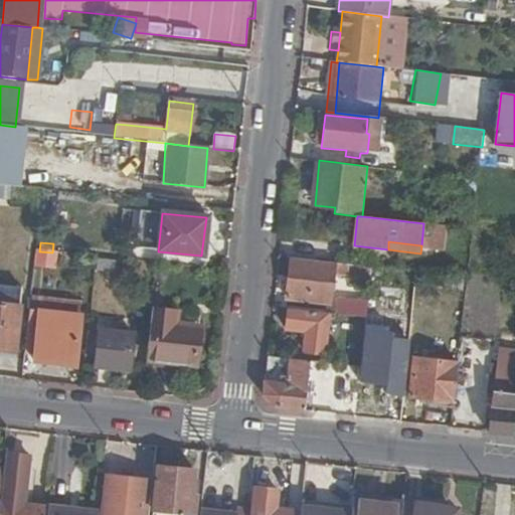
[(286,299),(328,304),(328,300),(331,275),(361,279),(360,293),(368,294),(371,268),(290,259),(286,299)]
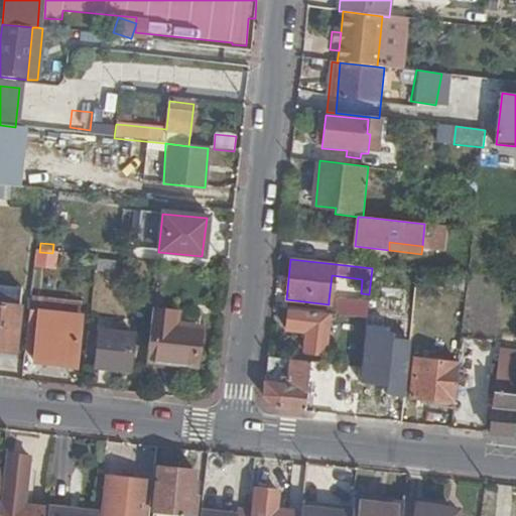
[(97,263),(96,272),(113,274),(114,264),(97,263)]
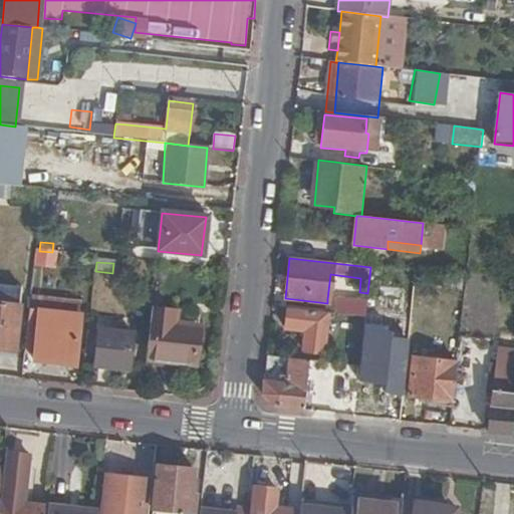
[(326,313),(328,313),(365,317),(366,304),(327,299),(327,303),(326,313)]
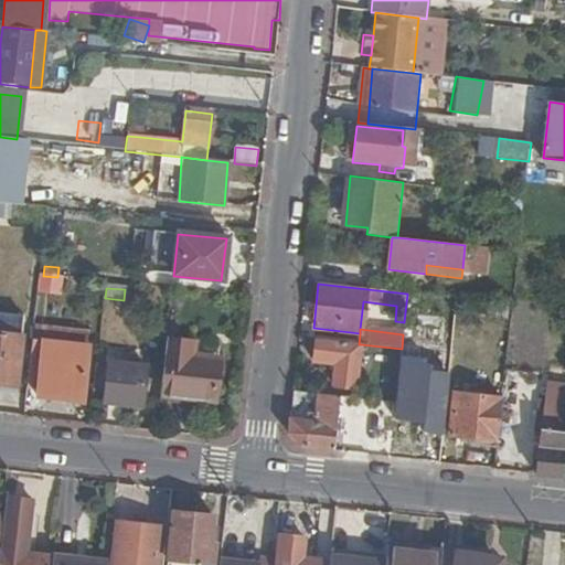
[(0,392),(16,394),(22,339),(0,336),(0,392)]
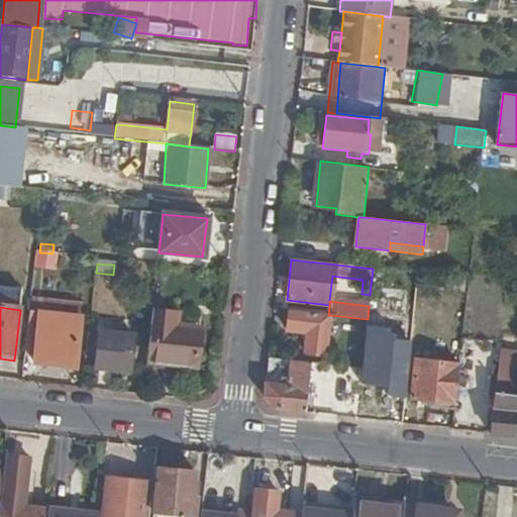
[(328,315),(289,309),(287,330),(306,332),(304,353),(326,356),(330,315),(328,315)]
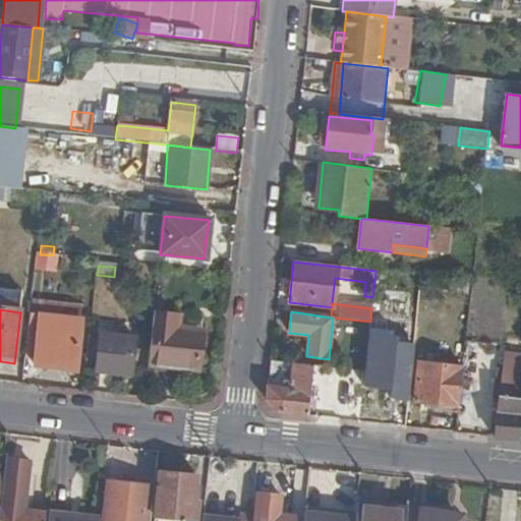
[(153,314),(147,364),(195,369),(200,334),(174,331),(176,317),(153,314)]
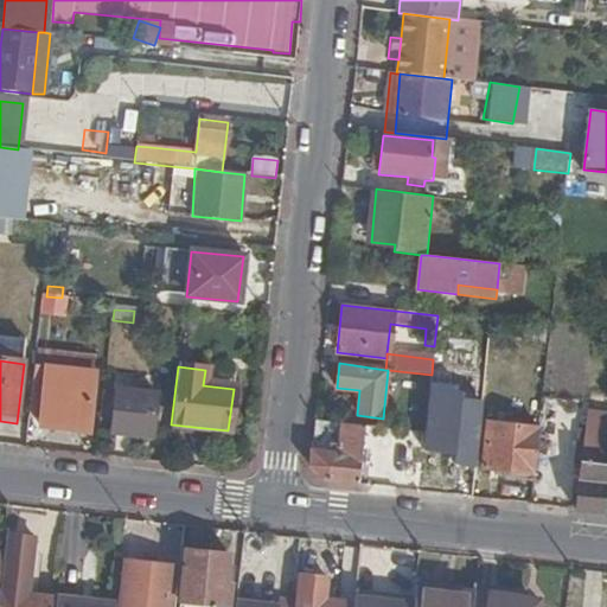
[(203,385),(234,389),(235,374),(205,370),(203,385)]
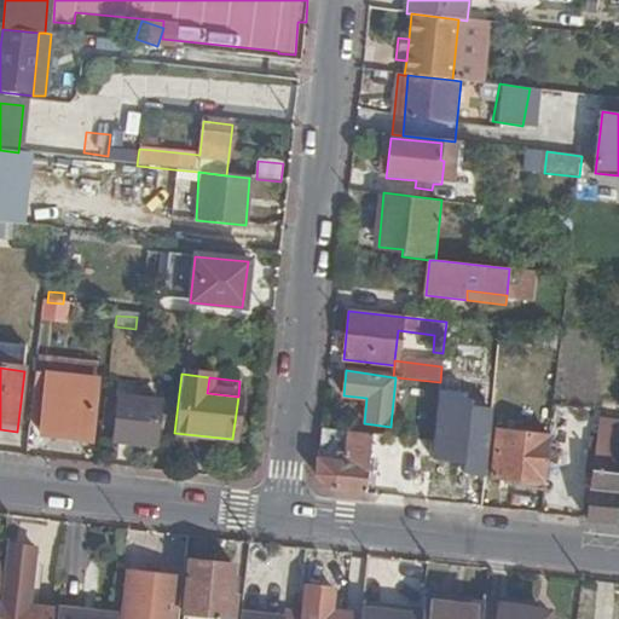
[(44,438),(67,440),(68,433),(91,435),(96,385),(50,379),(44,438)]
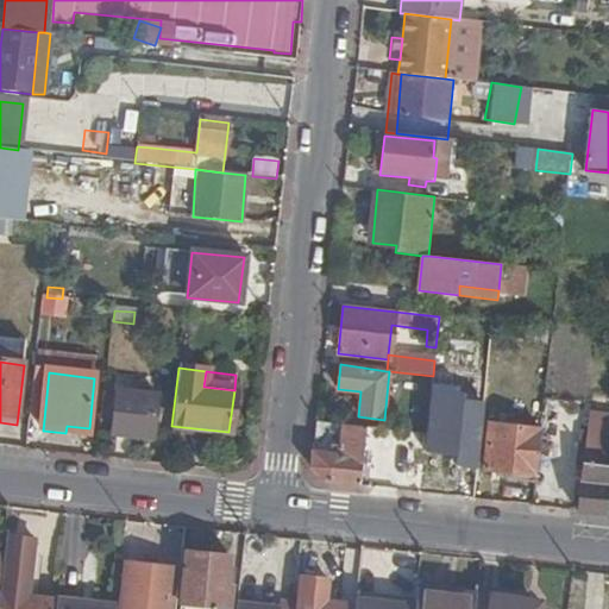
[(112,434),(154,440),(158,397),(117,393),(112,434)]
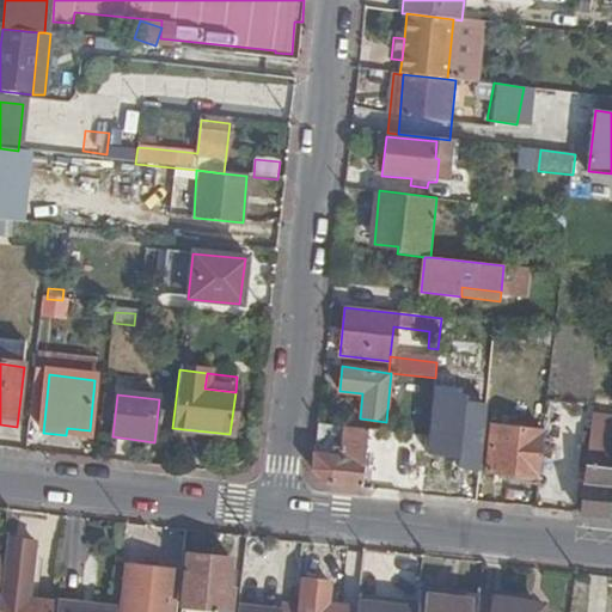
[(611,416),(592,415),(580,513),(610,516),(611,491),(611,416)]
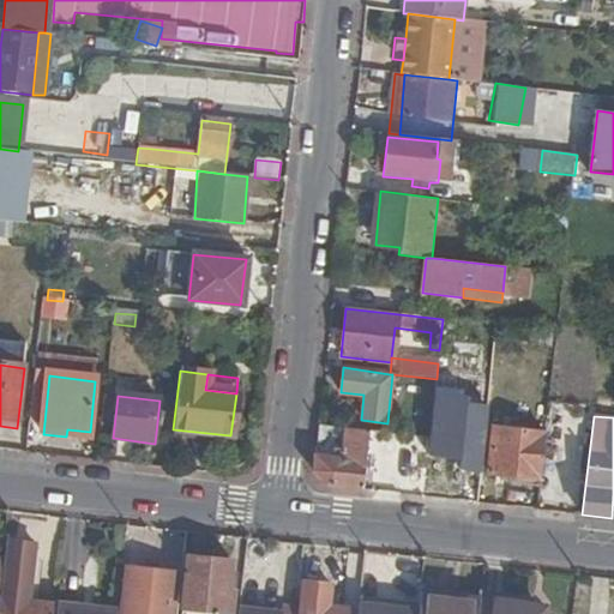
[(361,492),(367,432),(319,426),(313,473),(327,488),(361,492)]
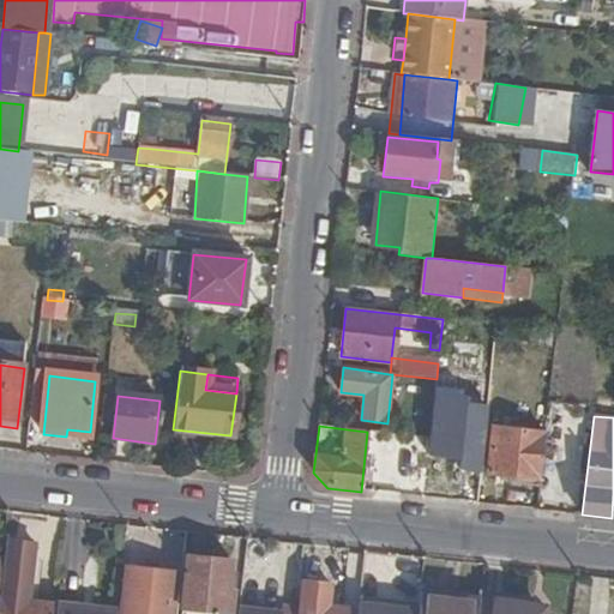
[(545,446),(546,434),(493,428),(487,474),(540,482),(542,464),(545,446)]
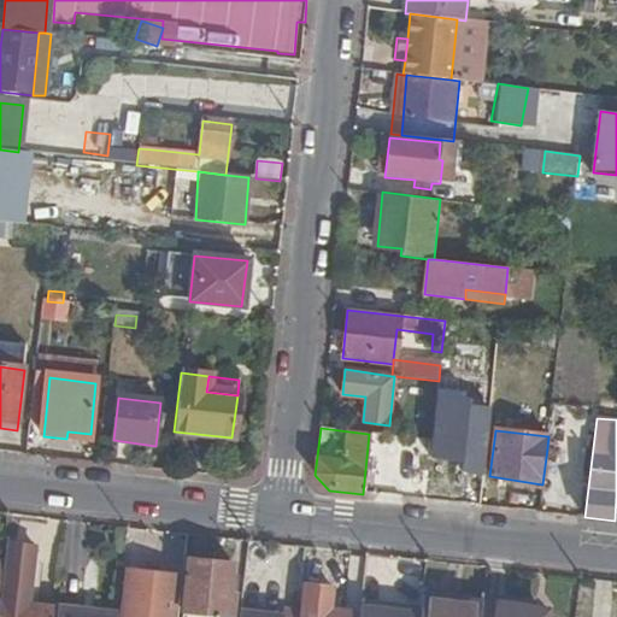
[(68,432),(66,439),(89,442),(90,434),(68,432)]
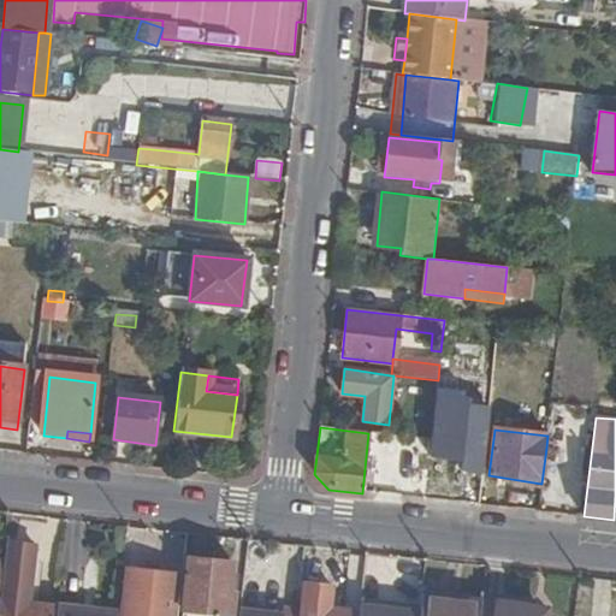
[(551,444),(580,448),(581,434),(551,431),(551,444)]
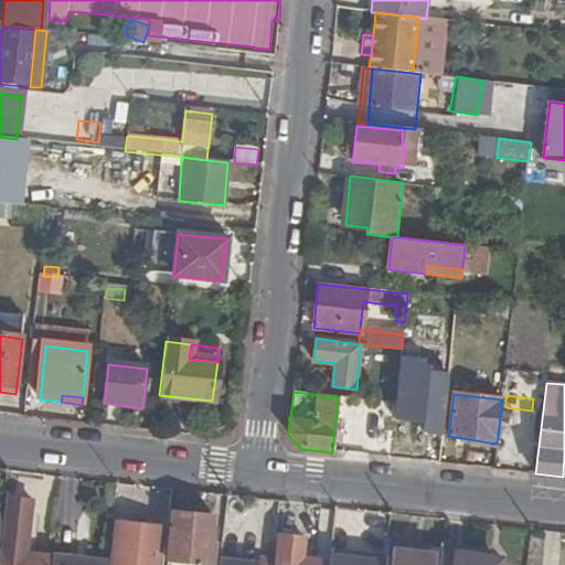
[(345,398),(338,397),(332,452),(339,452),(341,452),(345,398)]
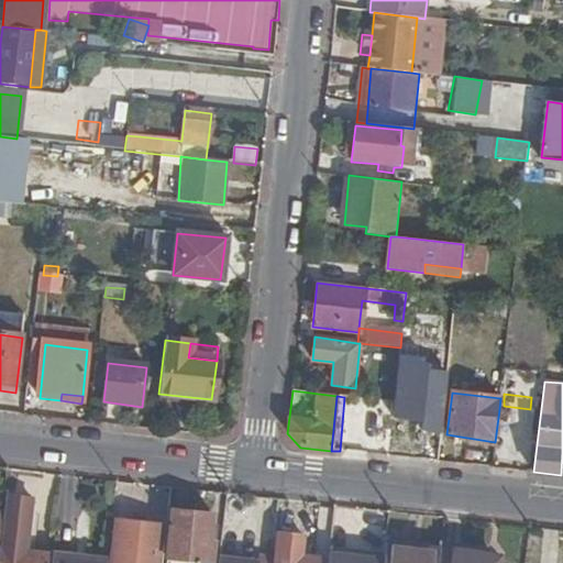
[(499,409),(497,426),(529,429),(530,412),(499,409)]
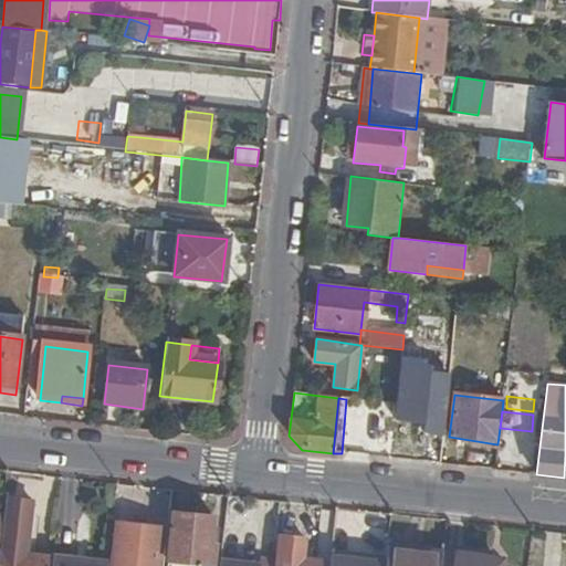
[(0,565),(51,565),(52,564),(52,562),(28,559),(33,505),(10,504),(4,557),(0,556),(0,565)]
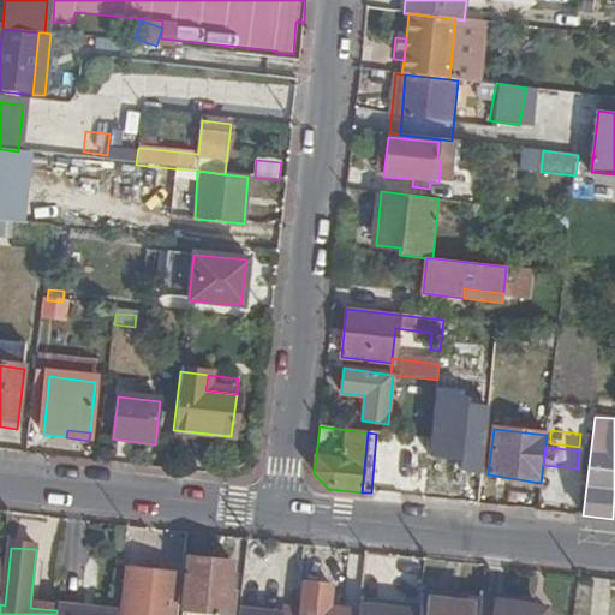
[(228,596),(232,566),(190,562),(184,613),(199,614),(231,614),(233,597),(228,596)]
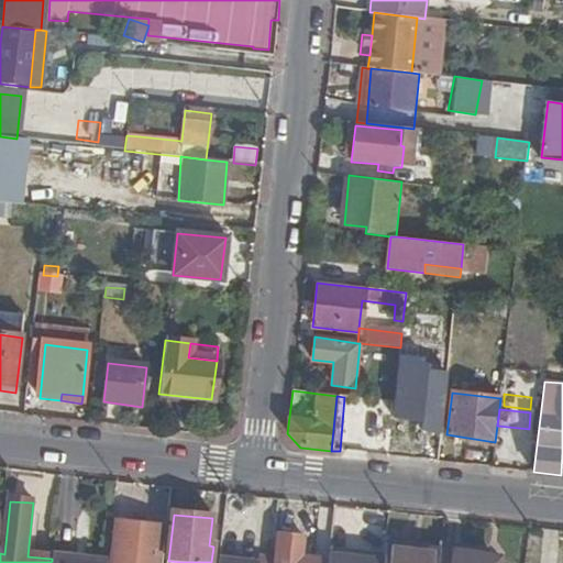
[(112,562),(155,562),(161,529),(119,525),(112,562)]
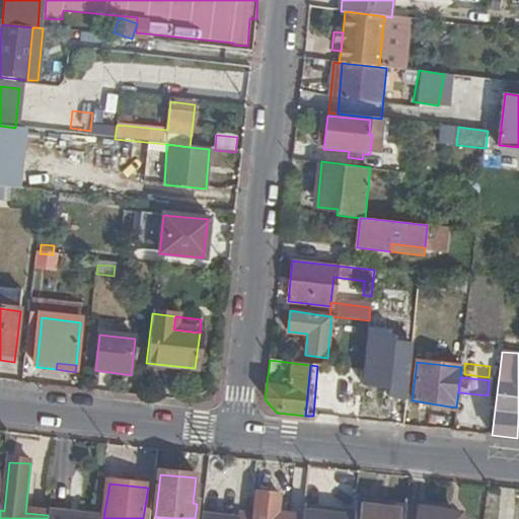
[(280,499),(253,496),(251,517),(251,518),(288,518),(279,518),(280,499)]
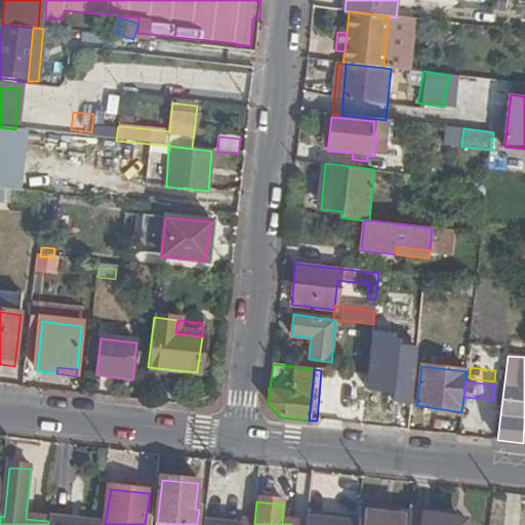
[(409,524),(410,515),(411,510),(361,503),(359,518),(358,524),(409,524)]
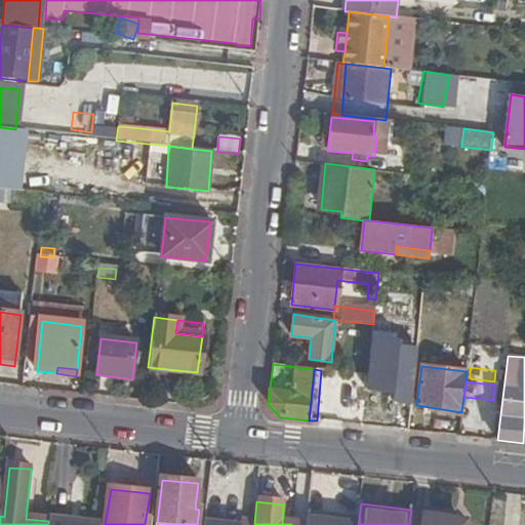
[(357,524),(358,524),(359,518),(308,513),(308,520),(357,524)]
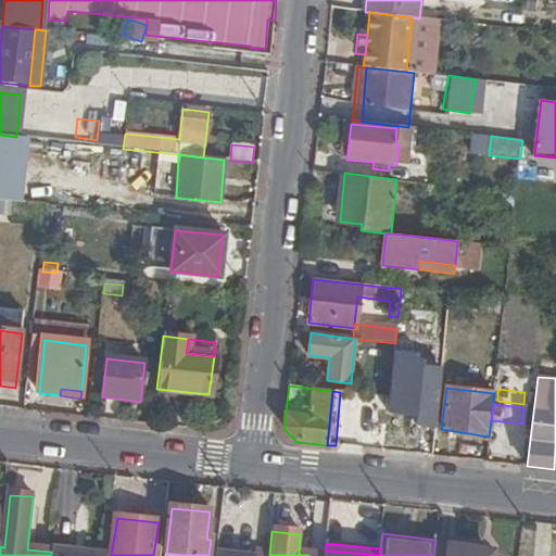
[(483,555),(483,551),(434,545),(433,555),(483,555)]
